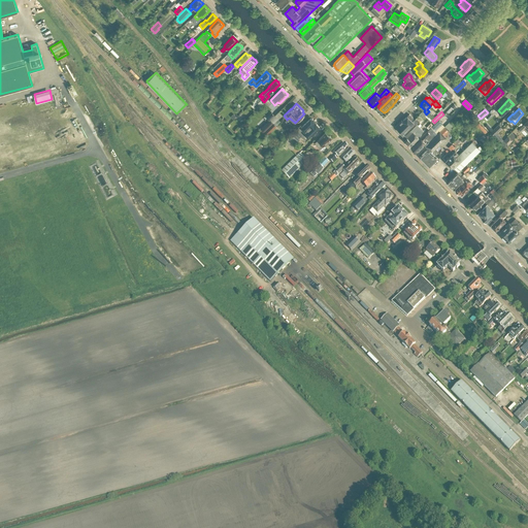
[(398,128),(405,135),(413,127),(423,118),(420,114),(414,120),(413,120),(413,121),(411,120),(414,118),(409,113),(407,116),(403,121),(404,122),(398,128)]
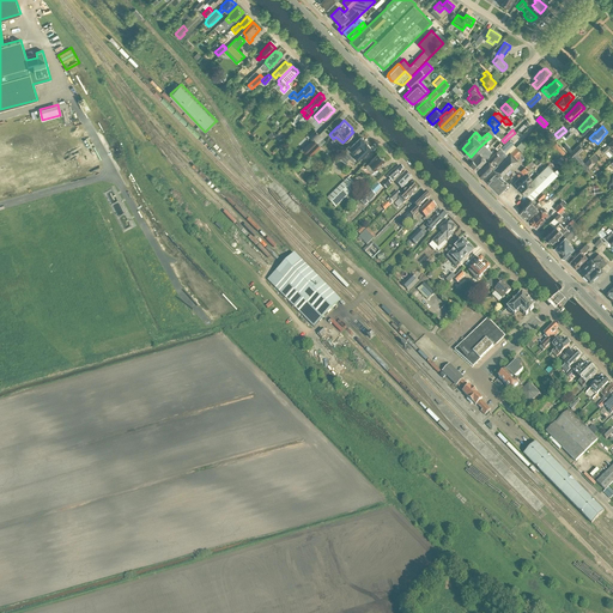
[(349,145),(339,156),(345,162),(350,158),(353,162),(362,153),(364,156),(368,152),(365,150),(370,146),(364,140),(364,138),(363,137),(362,137),(360,137),(351,146),(349,145)]
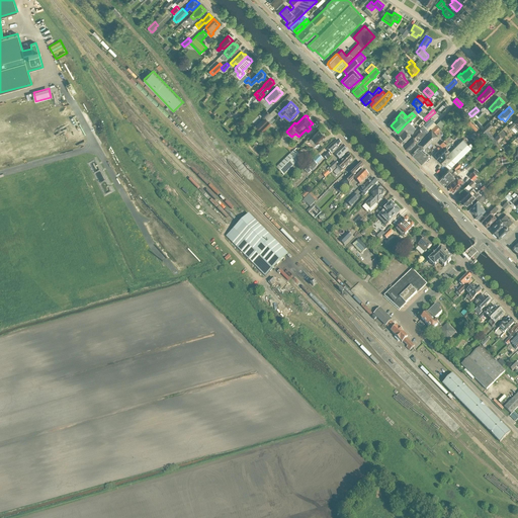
[(265,117),(256,125),(262,132),(271,123),(265,117)]
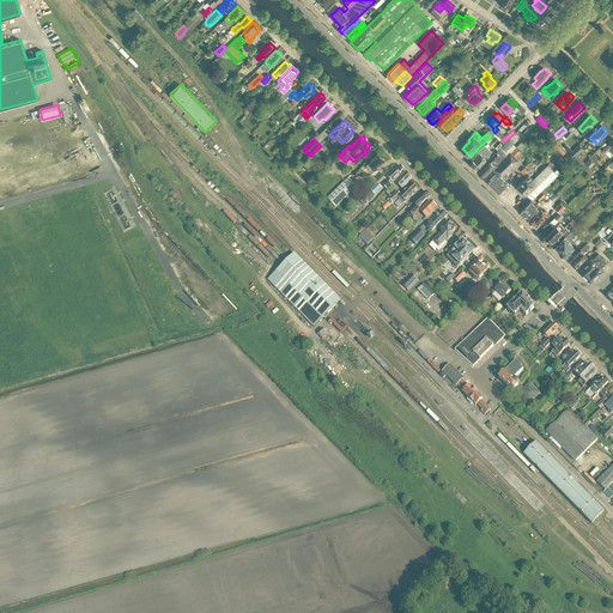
[(507,151),(514,144),(509,139),(502,146),(507,151)]
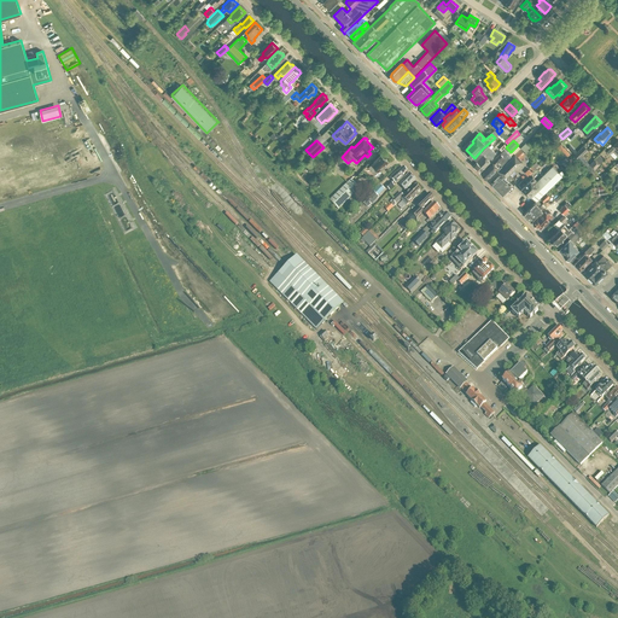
[(617,140),(607,151),(611,153),(613,151),(617,156),(617,155),(617,140)]
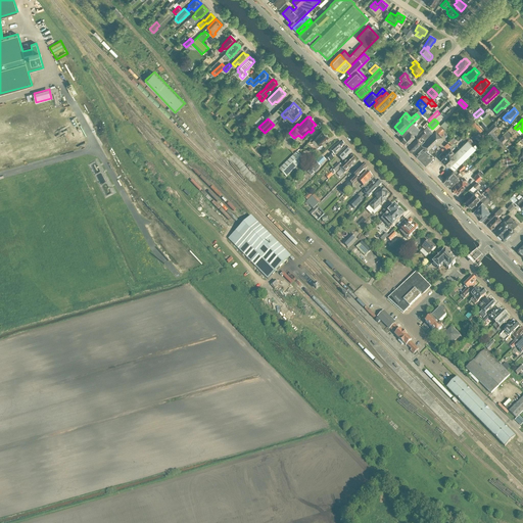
[(409,126),(401,134),(399,135),(399,138),(403,142),(407,145),(416,136),(414,135),(420,129),(417,126),(414,123),(410,126),(409,126)]
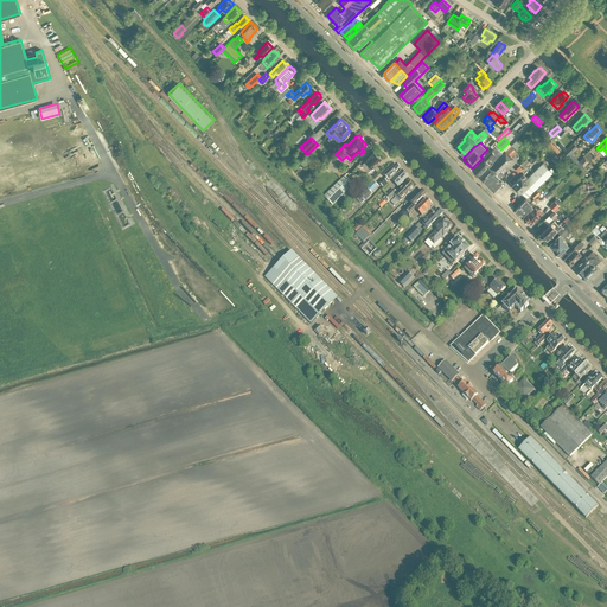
[(577,147),(573,142),(563,152),(575,164),(579,160),(572,153),(577,147)]
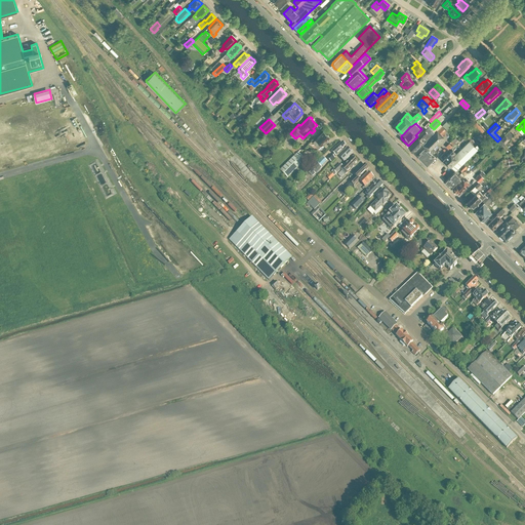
[(425,139),(423,138),(425,137),(427,140),(429,138),(435,132),(429,126),(409,147),(414,151),(417,147),(418,148),(423,142),(425,139)]
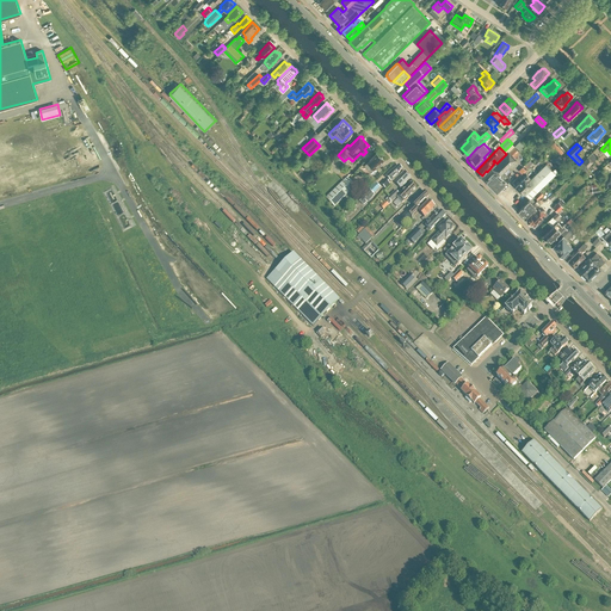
[(514,156),(519,152),(514,147),(510,152),(508,152),(493,168),(495,172),(487,181),(498,191),(503,186),(505,189),(508,184),(503,178),(507,174),(505,172),(517,159),(514,156)]
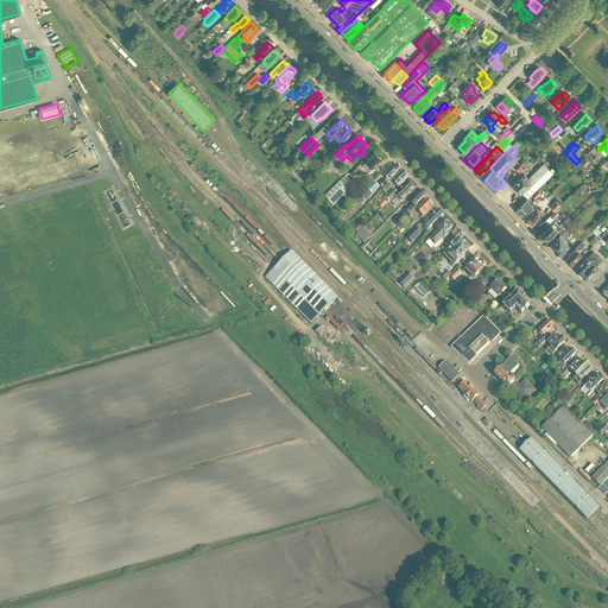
[(373,166),(381,158),(381,157),(380,156),(379,156),(375,152),(362,164),(371,172),(372,172),(374,169),(374,168),(373,166)]
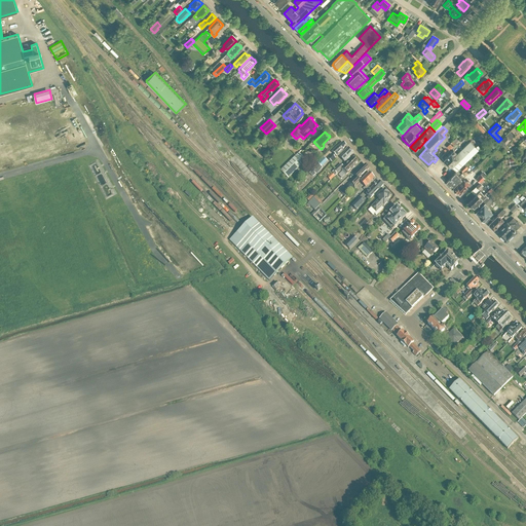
[(506,135),(501,140),(505,144),(511,139),(506,135)]
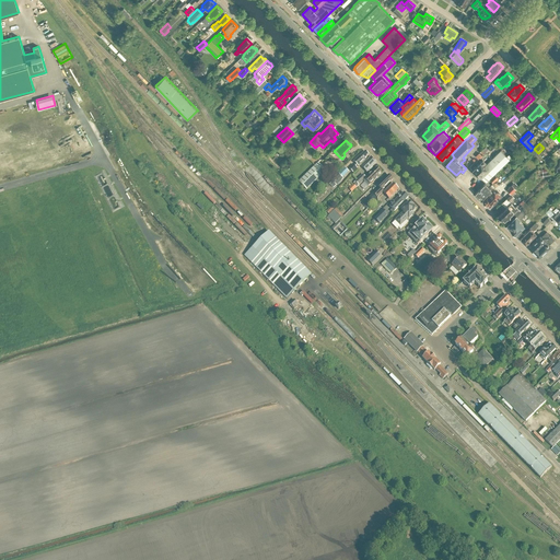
[(520,152),(525,158),(529,154),(524,148),(520,152)]
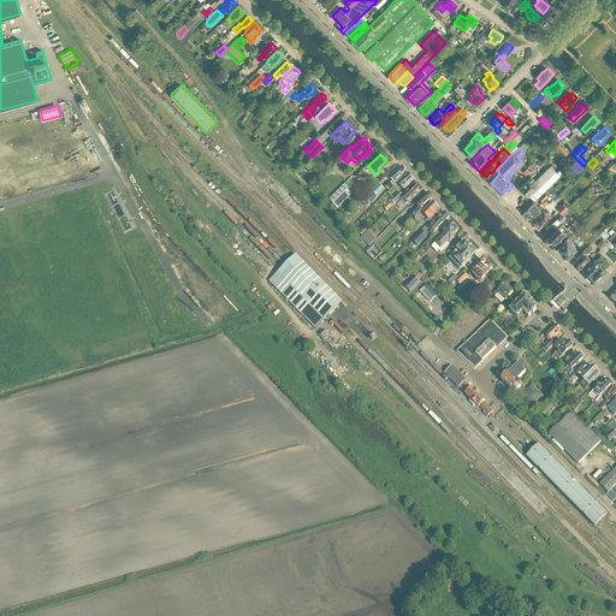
[(535,181),(532,176),(520,188),(527,195),(528,194),(529,194),(535,200),(539,196),(543,201),(549,195),(545,191),(561,175),(563,172),(560,170),(558,172),(551,165),(535,181)]
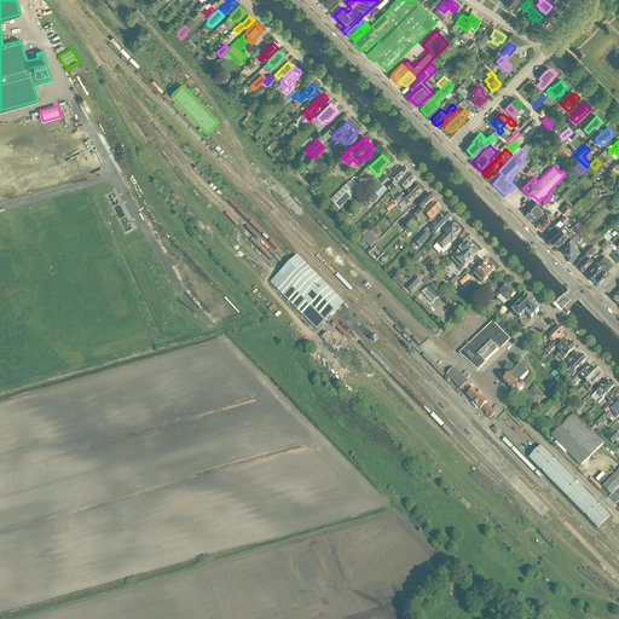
[(399,181),(405,177),(404,175),(408,173),(404,169),(399,174),(398,173),(392,180),(394,183),(392,184),(387,189),(391,191),(400,183),(399,181)]
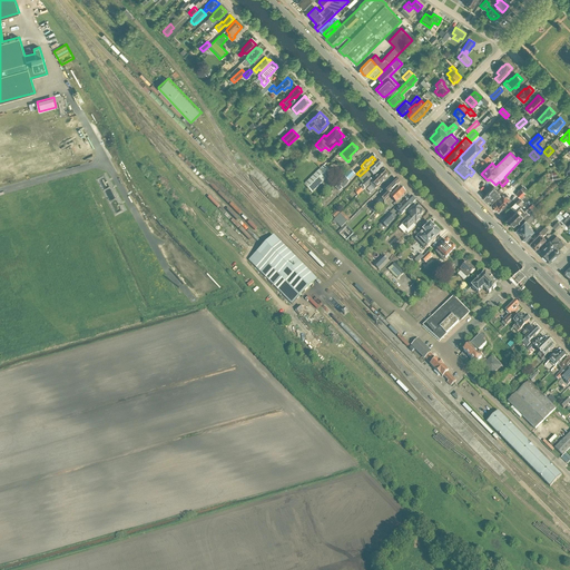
[(379,170),(383,166),(377,160),(373,165),(367,169),(374,177),(380,172),(379,170)]
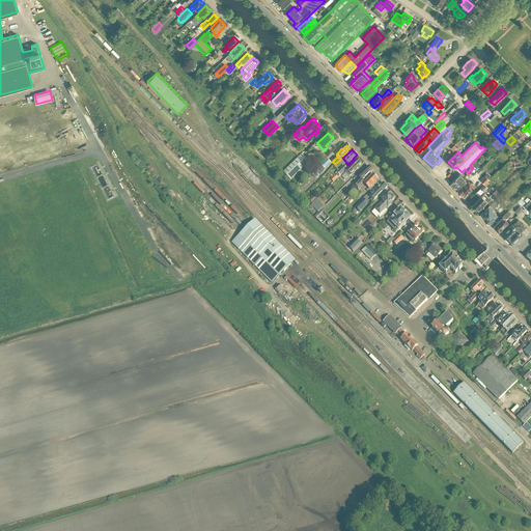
[(290,182),(309,163),(302,155),(283,173),(290,182)]
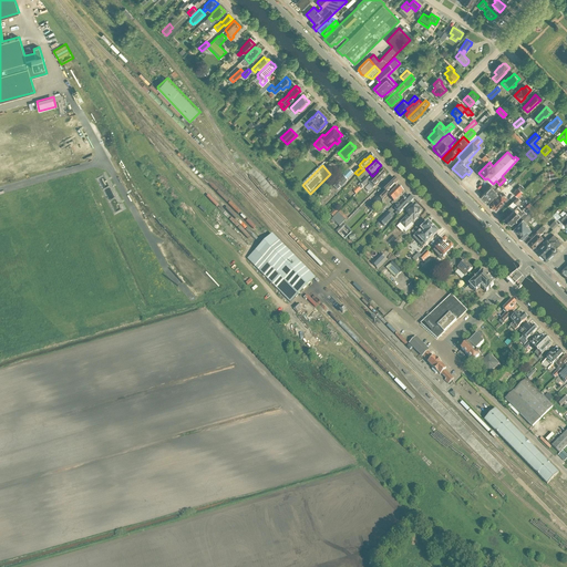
[(347,181),(353,175),(349,171),(343,176),(343,177),(337,185),(341,188),(348,182),(347,181)]
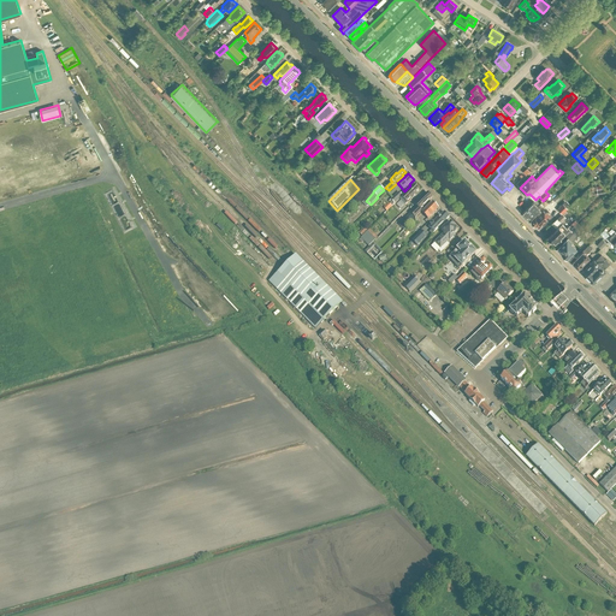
[(414,196),(419,191),(416,189),(416,187),(415,187),(414,187),(402,199),(403,200),(401,201),(406,206),(414,197),(414,196)]
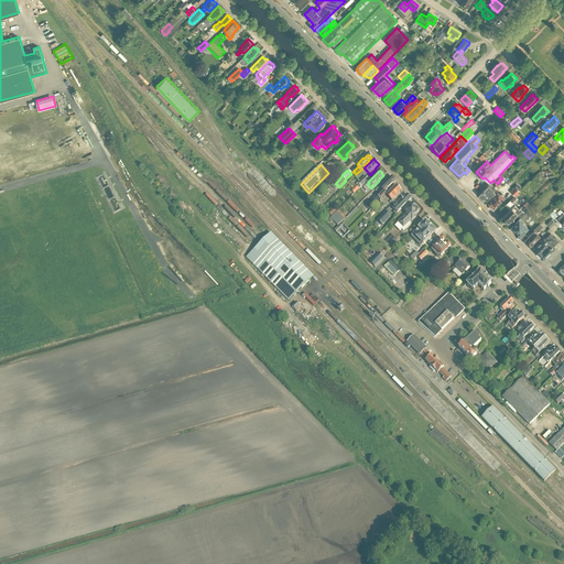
[(365,176),(358,184),(356,185),(359,190),(361,187),(369,181),(365,176)]
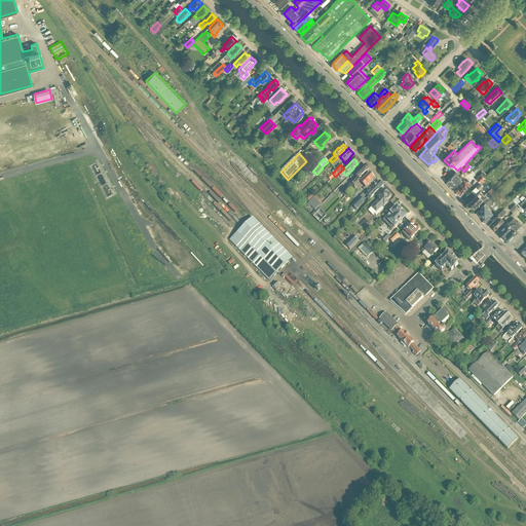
[(360,179),(369,170),(365,165),(361,170),(360,168),(353,175),(357,177),(351,183),(354,186),(361,180),(360,179)]
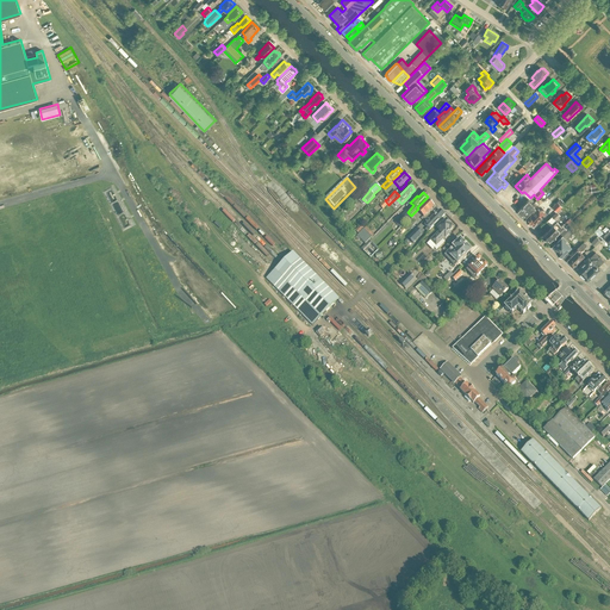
[(558,201),(552,206),(556,211),(562,206),(565,203),(561,198),(558,201)]
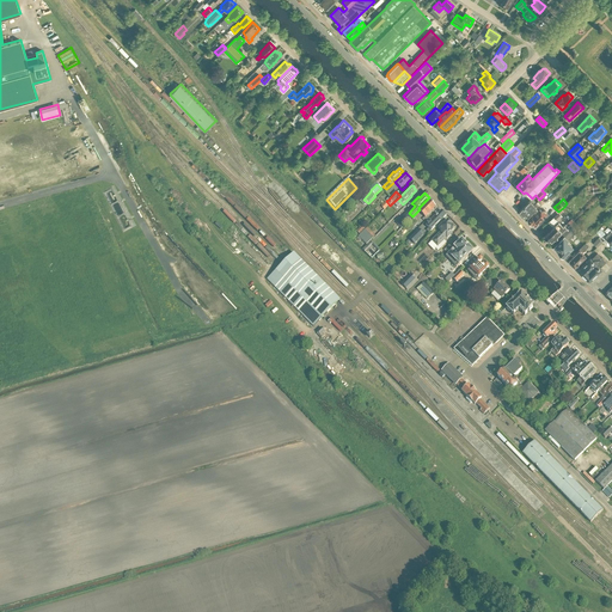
[(532,200),(526,204),(520,210),(526,218),(527,219),(542,203),(538,200),(536,203),(532,200)]
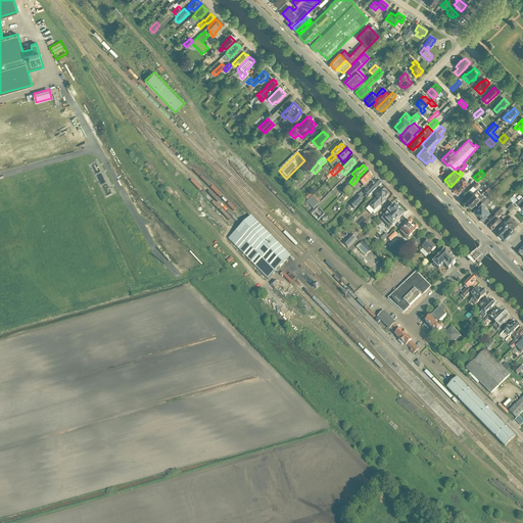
[(372,178),(373,178),(368,173),(359,181),(364,187),(371,179),(372,179),(372,178)]
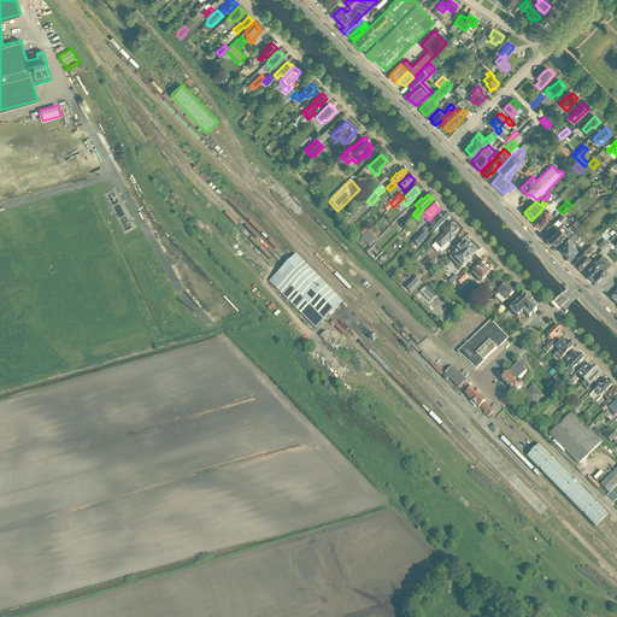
[(547,219),(552,215),(551,213),(551,212),(550,211),(550,212),(548,211),(547,212),(545,210),(533,222),(533,223),(535,224),(536,224),(540,228),(542,224),(544,225),(545,225),(548,222),(548,221),(547,219)]
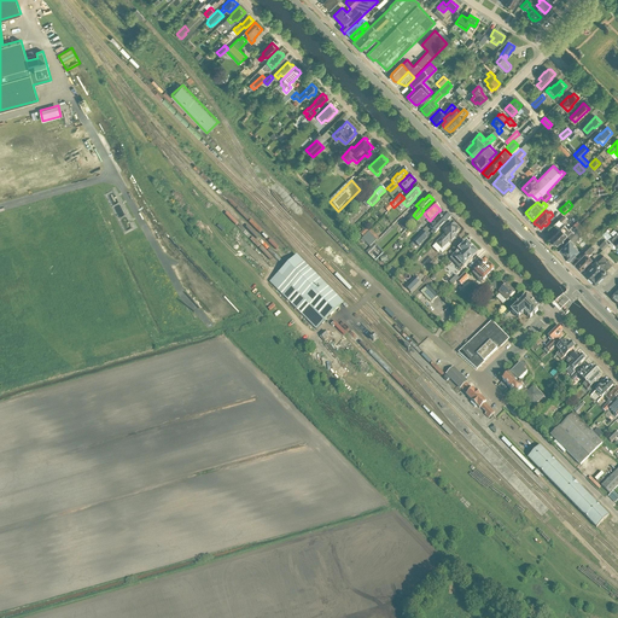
[(436,223),(430,229),(432,232),(431,233),(433,235),(438,231),(438,229),(441,227),(441,228),(450,219),(445,214),(442,217),(442,216),(436,222),(436,223)]
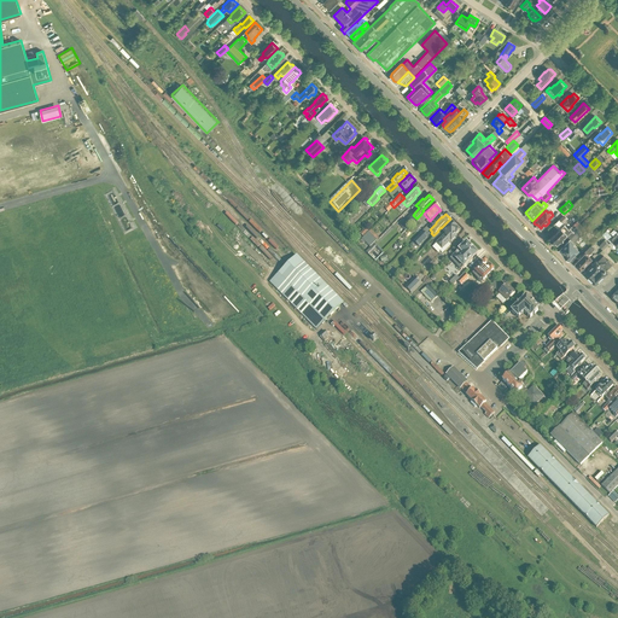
[(418,219),(417,219),(413,215),(407,221),(401,227),(404,232),(410,226),(418,219)]
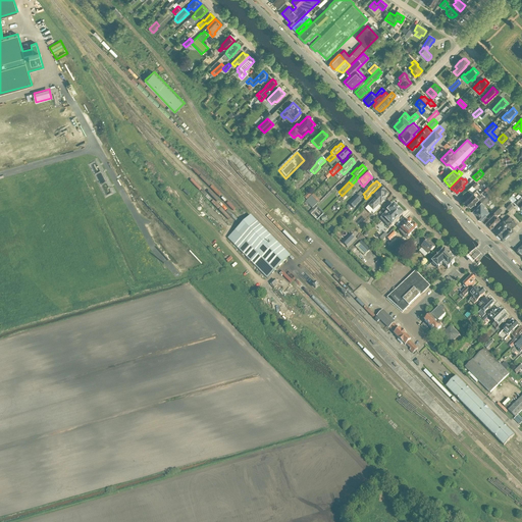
[(489,188),(483,194),(479,198),(482,201),(473,210),(477,214),(477,215),(478,215),(478,216),(479,217),(480,217),(480,216),(481,217),(483,219),(486,216),(484,214),(488,209),(485,207),(486,206),(485,205),(486,204),(485,203),(494,194),(490,190),(489,188)]
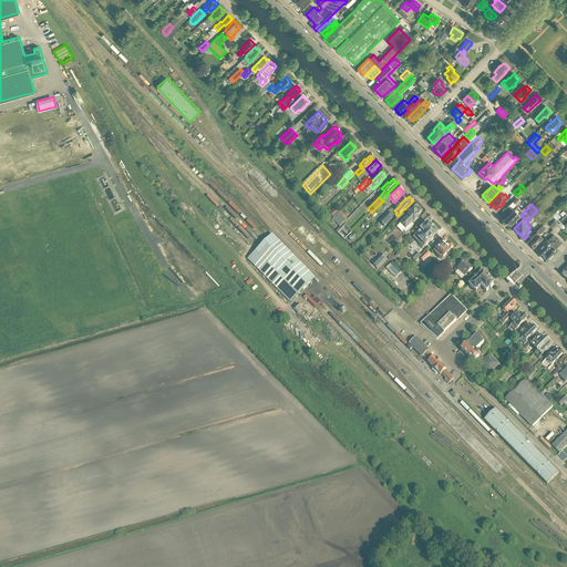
[(416,217),(422,213),(415,205),(411,209),(411,208),(406,213),(410,215),(400,224),(405,229),(414,222),(418,218),(416,217)]
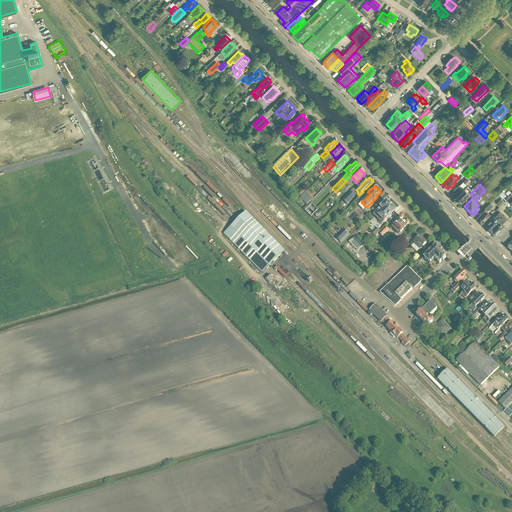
[(462,203),(470,194),(474,190),(473,188),(472,189),(468,186),(456,197),(456,198),(456,199),(457,199),(457,200),(458,200),(459,200),(462,203)]
